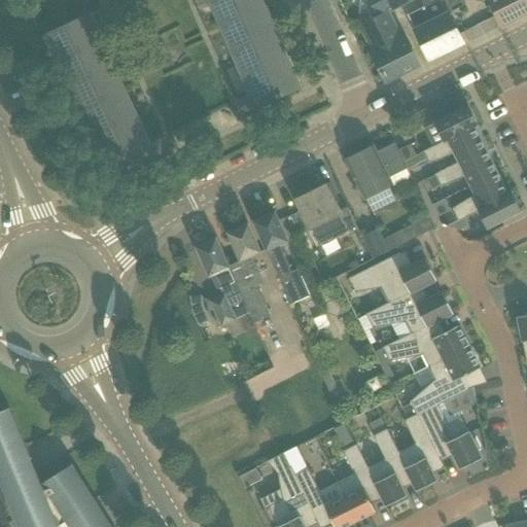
[(279,99),(302,89),(293,71),(290,72),(285,60),(288,58),(282,46),(279,47),(274,34),(277,33),(272,21),(269,22),(262,9),(266,7),(262,0),(215,0),(250,79),(256,94),(237,102),(241,113),(278,97),(279,99)]
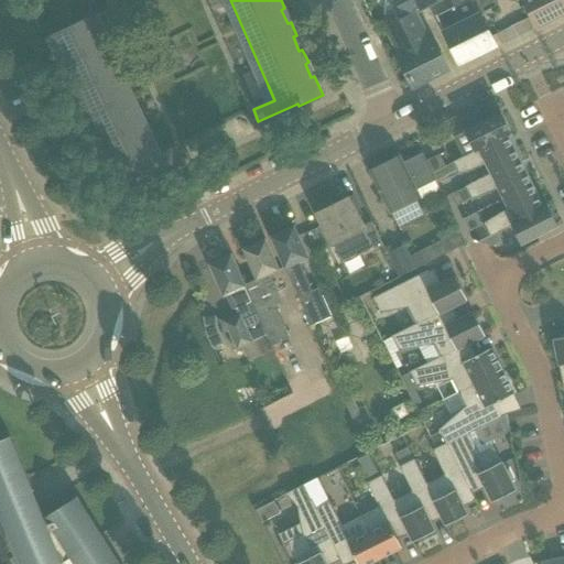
[(404,0),(393,6),(401,21),(387,29),(402,58),(399,60),(413,88),(448,71),(434,42),(432,43),(419,13),(445,0),(404,0)]
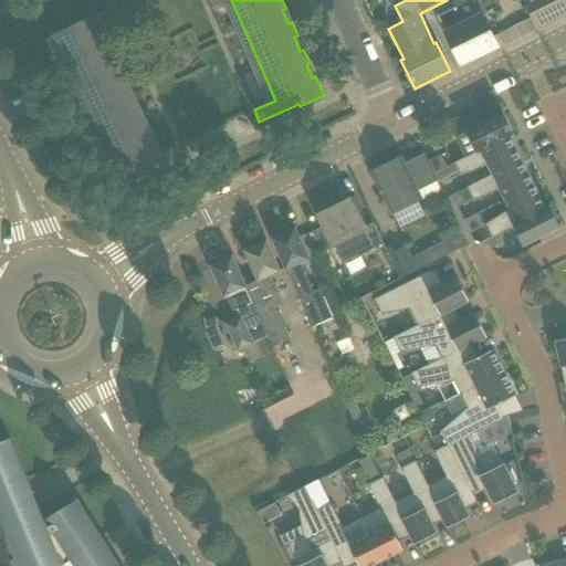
[(447,0),(450,0),(454,8),(438,17),(446,32),(446,33),(461,65),(498,46),(482,16),(488,13),(486,12),(499,7),(494,0),(447,0)]
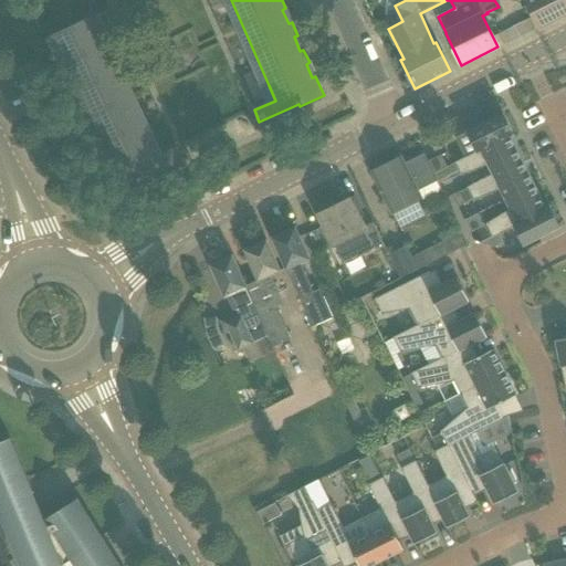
[(565,0),(523,0),(537,28),(565,13),(565,0)]
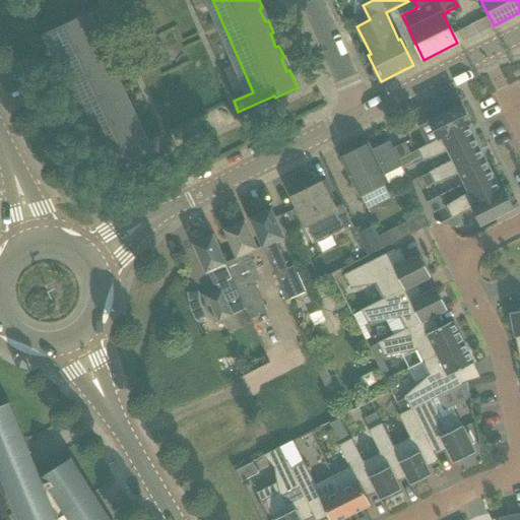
[(83,18),(103,10),(102,9),(44,36),(111,176),(133,166),(132,165),(167,147),(161,137),(143,146),(83,18)]
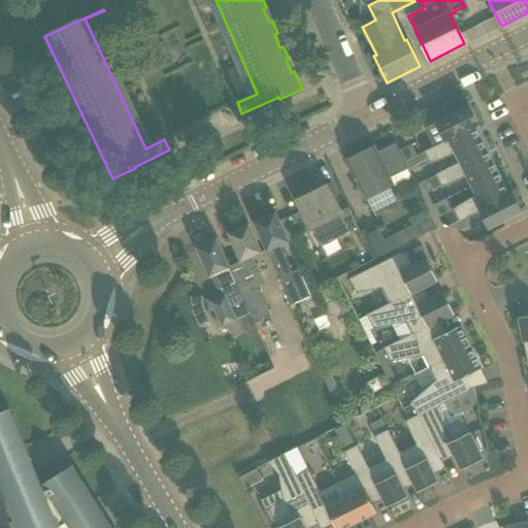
[(446,143),(475,128),(479,127),(469,107),(436,124),(444,141),(446,143)]
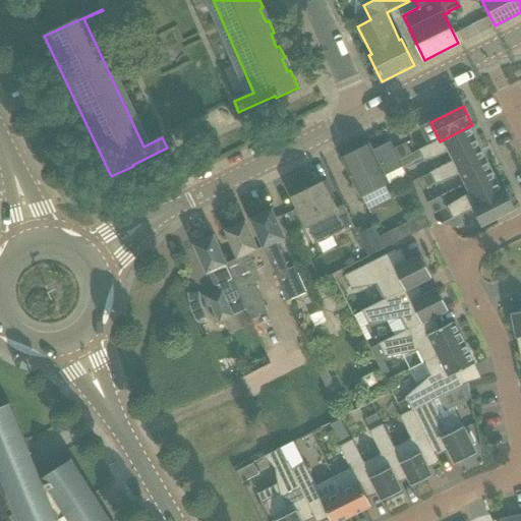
[(479,148),(469,126),(440,141),(439,139),(419,150),(425,162),(450,152),(454,160),(479,148)]
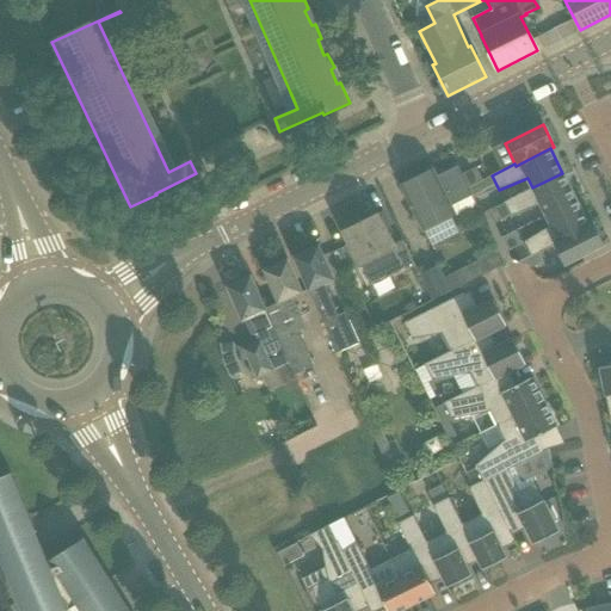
[(433,248),(436,247),(446,242),(461,235),(452,217),(456,215),(457,217),(479,207),(475,199),(469,187),(463,174),(458,166),(437,177),(433,170),(401,185),(424,232),(425,232),(433,248)]
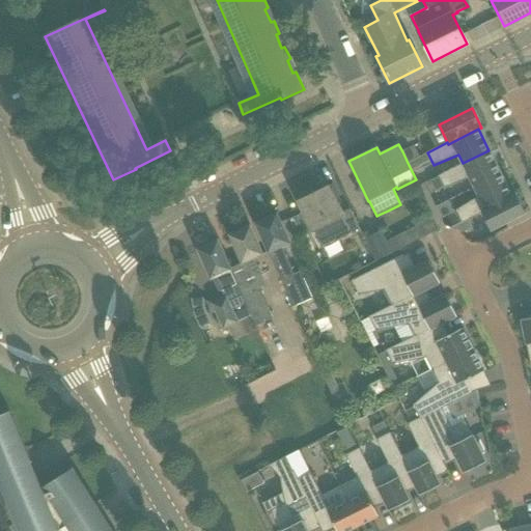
[(414,146),(402,151),(408,163),(417,159),(419,158),(419,157),(414,146)]
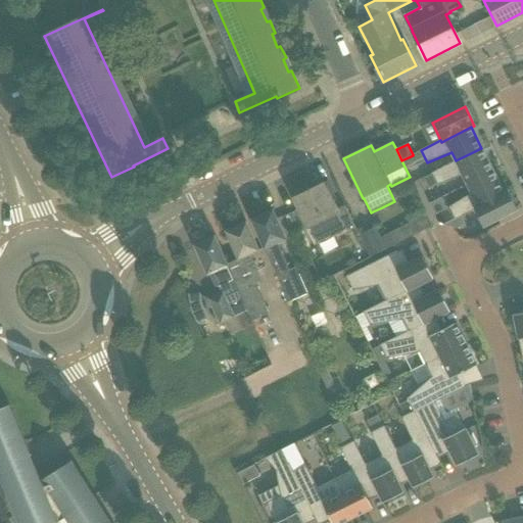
[(481,148),(456,160),(432,173),(432,174),(437,184),(438,185),(463,176),(467,184),(493,172),(481,148)]
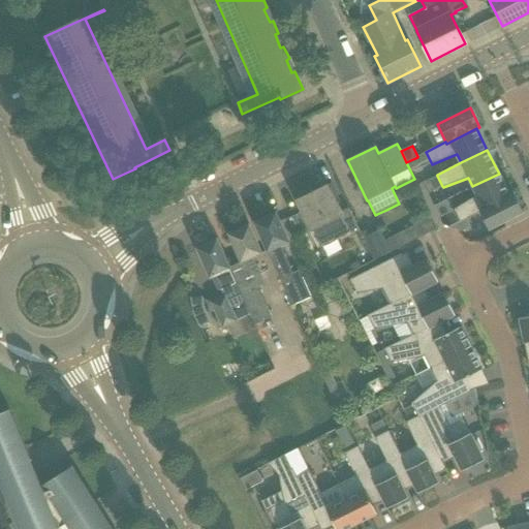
[(415,158),(406,162),(411,173),(421,167),(415,158)]
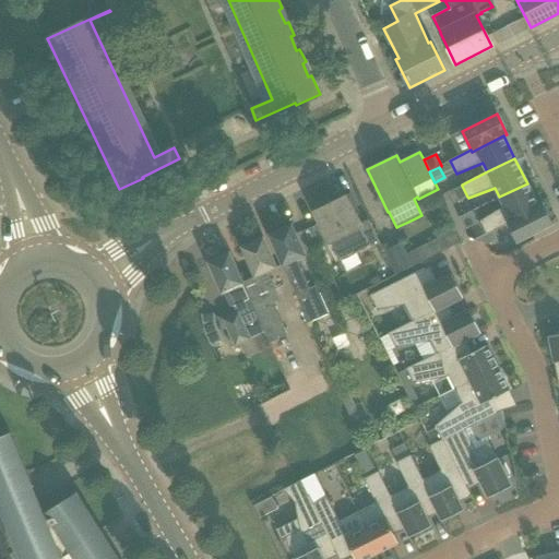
[(538,206),(527,183),(499,197),(504,206),(494,213),(479,221),(486,234),(487,235),(492,232),(508,224),(508,223),(538,206)]
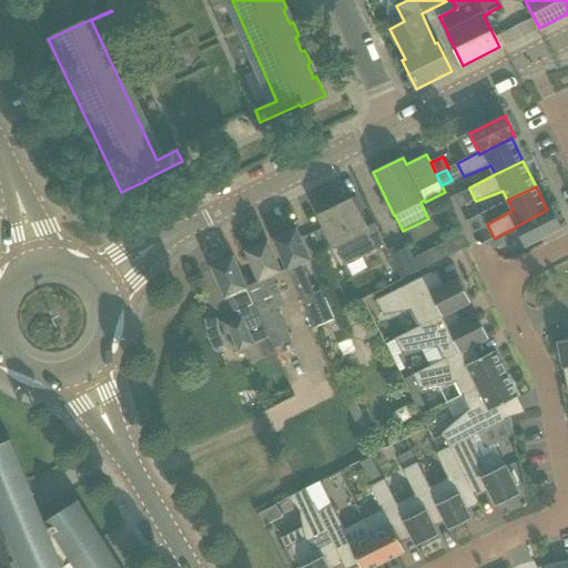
[(466,204),(475,200),(469,189),(460,194),(466,204)]
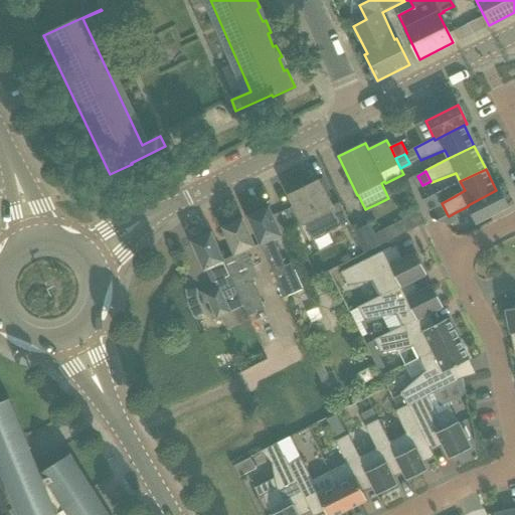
[(303,183),(289,190),(290,191),(291,191),(292,193),(289,194),(305,225),(313,240),(349,222),(339,203),(332,207),(319,181),(317,181),(317,182),(306,187),(306,186),(304,187),(302,185),(303,185),(303,183)]
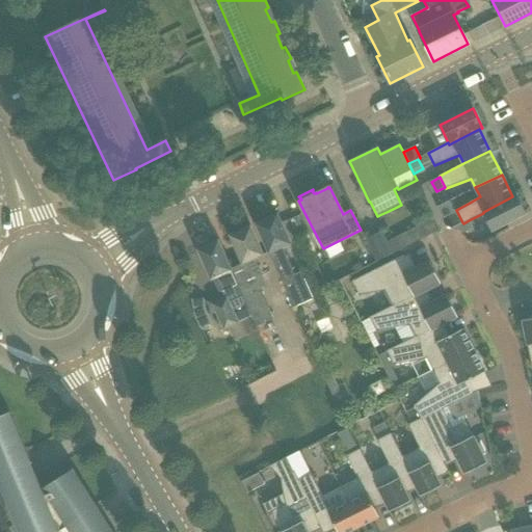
[(516,195),(512,196),(483,212),(483,213),(493,231),(526,214),(516,195)]
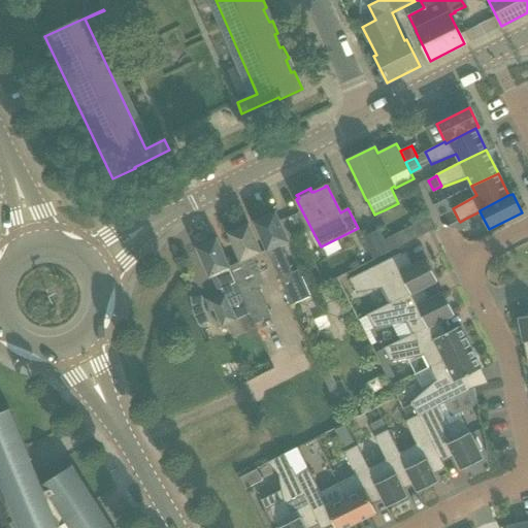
[(452,209),(444,213),(451,225),(459,221),(452,209)]
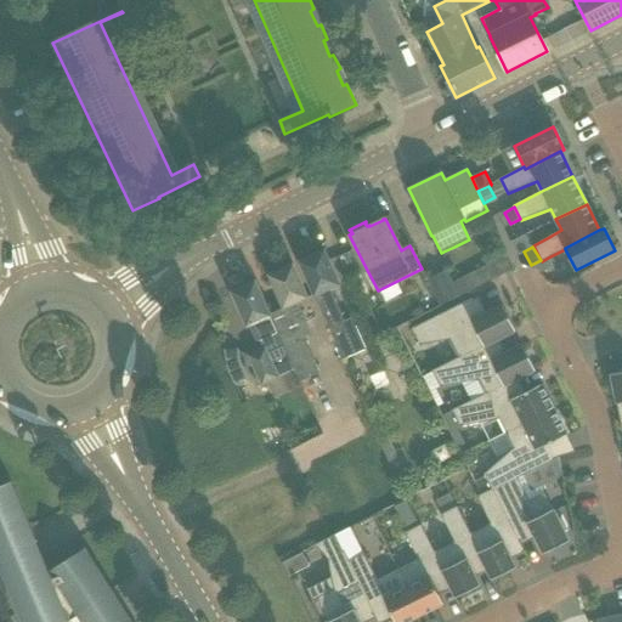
[(344,321),(337,304),(329,289),(340,286),(324,250),(300,263),(328,324),(344,358),(366,349),(352,317),(344,321)]
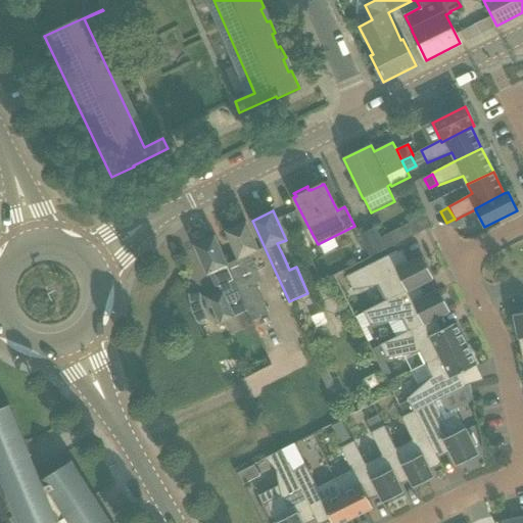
[(384,224),(380,226),(378,227),(361,235),(371,256),(387,249),(388,248),(423,230),(432,225),(427,214),(417,219),(394,231),(390,233),(384,224)]
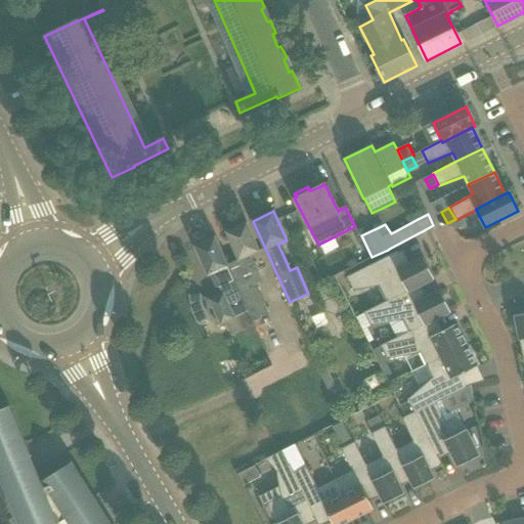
[(466,225),(462,217),(456,220),(455,219),(445,225),(457,229),(466,225)]
